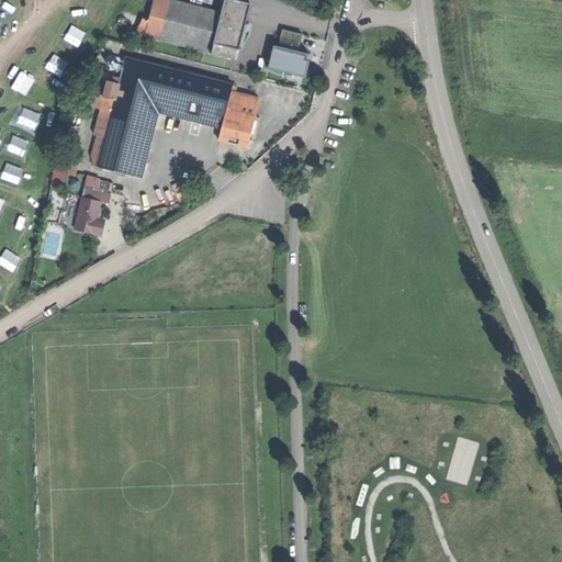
[(156,38),(166,0),(149,0),(144,18),(138,17),(132,31),(156,38)]
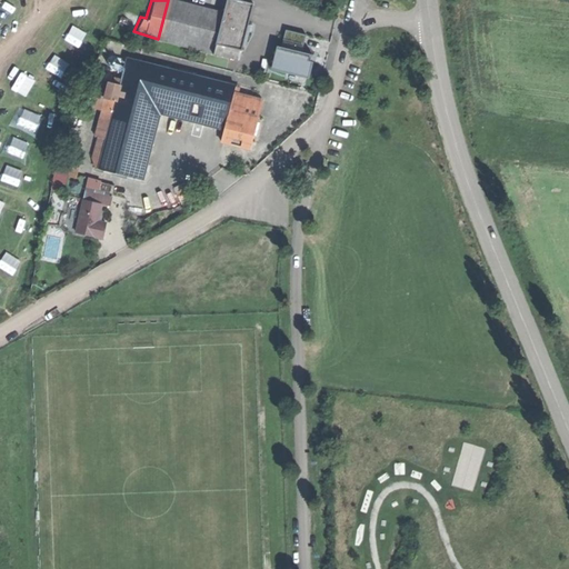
[(222,12),(177,0),(168,0),(158,39),(236,60),(242,36),(250,8),(226,0),(222,12)]
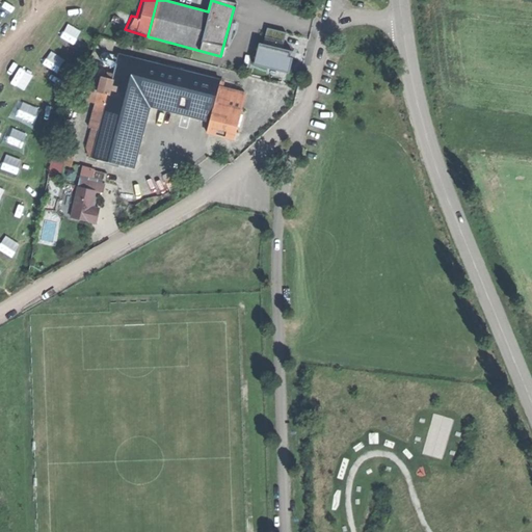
[(288,58),(289,52),(281,50),(285,34),(267,30),(263,46),(259,45),(254,63),(286,72),(290,59),(288,58)]
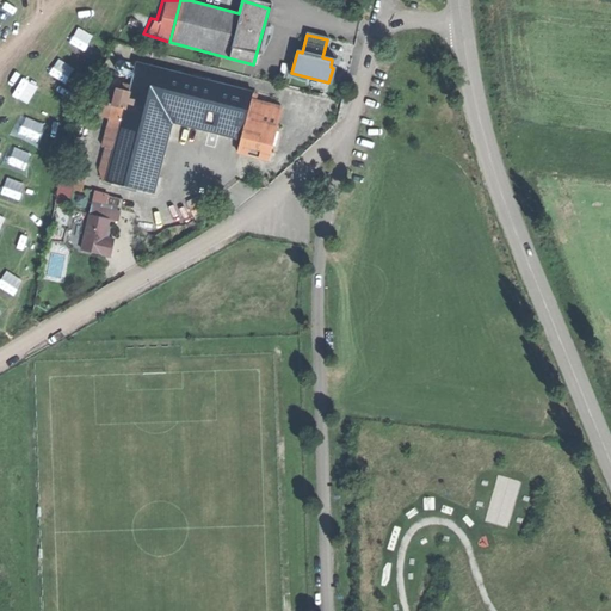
[(251,93),(136,62),(128,96),(116,92),(109,119),(113,119),(98,179),(150,192),(158,166),(170,122),(238,141),(234,155),(265,164),(279,110),(248,102),(251,93)]
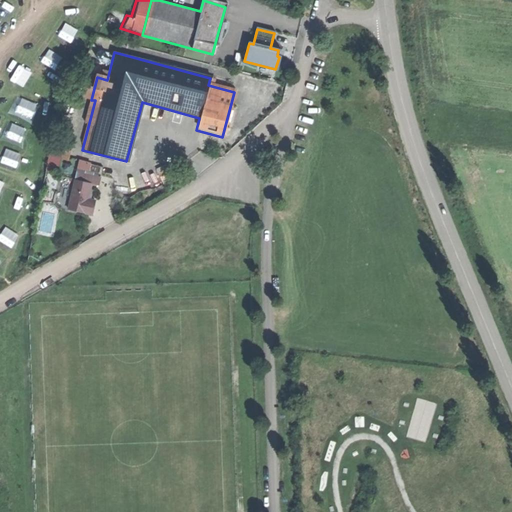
[(61,158),(69,159),(70,153),(50,150),(47,167),(60,168),(61,158)]
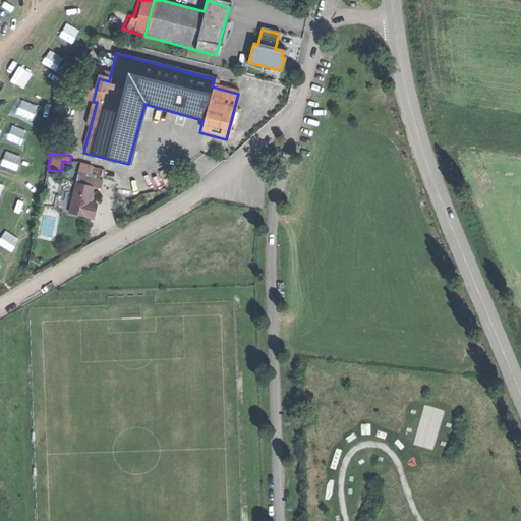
[(92,220),(94,206),(84,204),(88,187),(94,188),(95,179),(73,175),(66,215),(92,220)]
